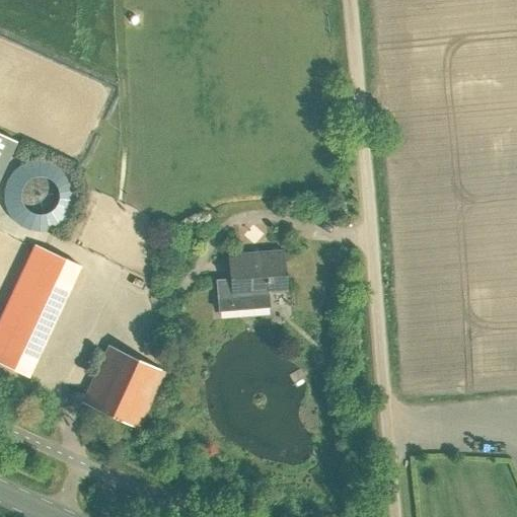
[(0,179),(17,144),(0,135),(0,179)]
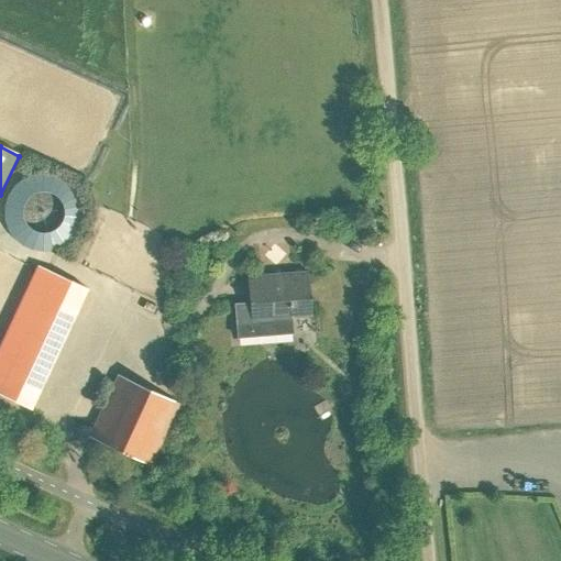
[(286,264),(285,240),(254,242),(255,266),(286,264)]
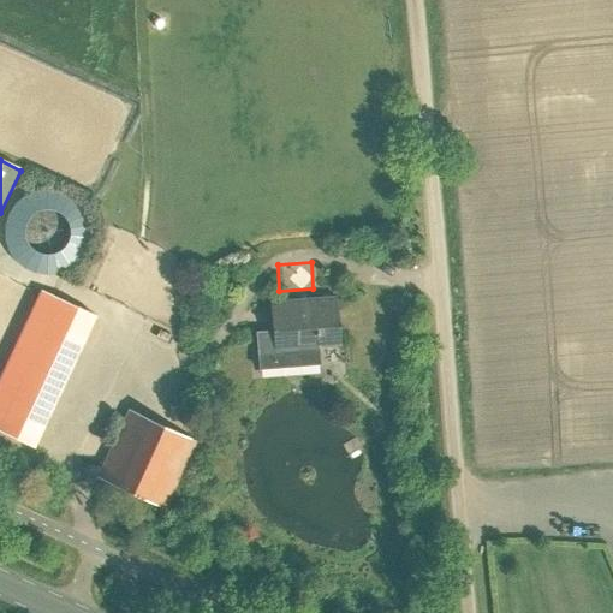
[(0,382),(0,433),(34,450),(96,317),(42,292),(0,382)]
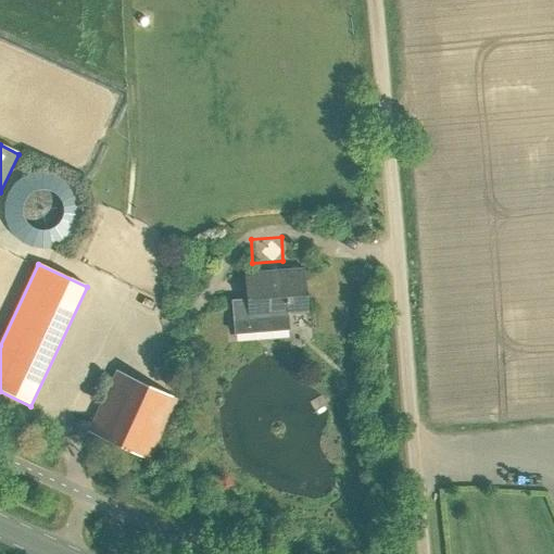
[(305,311),(302,268),(246,273),(248,299),(234,301),(236,331),(287,328),(285,312),(288,312),(305,311)]
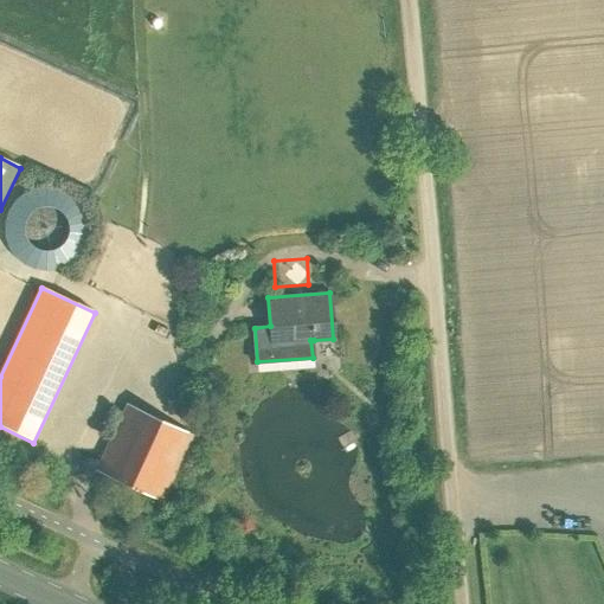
[(127,403),(95,470),(162,502),(194,435),(127,403)]
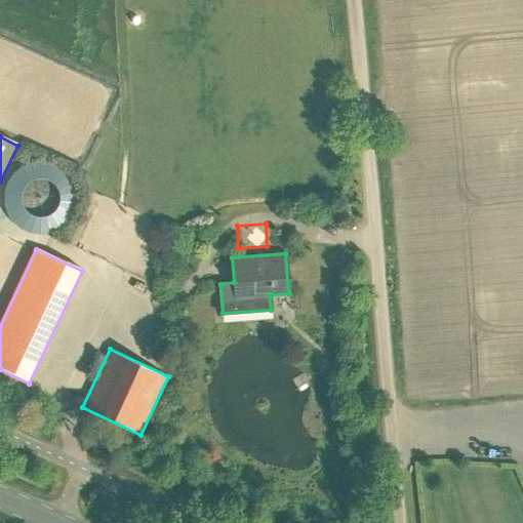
[(305,381),(291,388),(297,400),(311,393),(305,381)]
